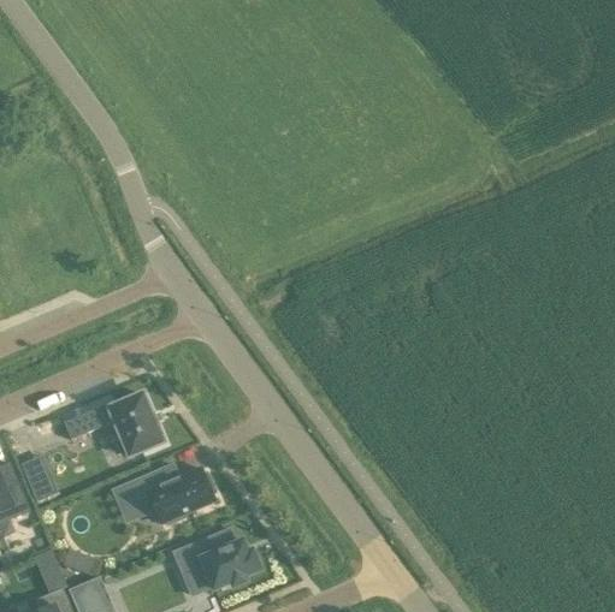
[(70,438),(114,420),(130,455),(165,440),(143,390),(108,404),(107,402),(63,420),(70,438)]
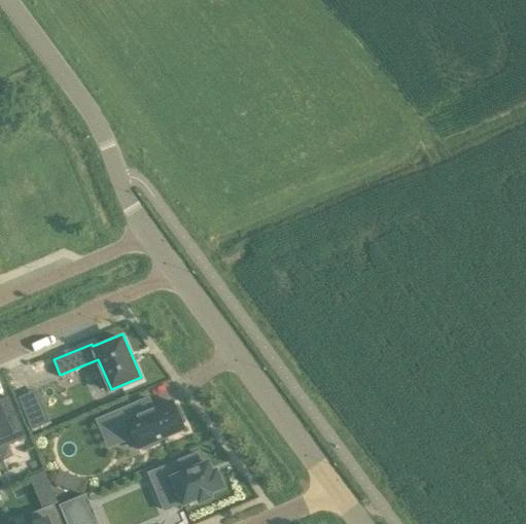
[(171,398),(133,415),(129,404),(107,414),(118,441),(132,434),(137,447),(141,446),(142,448),(158,442),(156,439),(183,427),(180,421),(184,420),(177,404),(174,405),(171,398)]
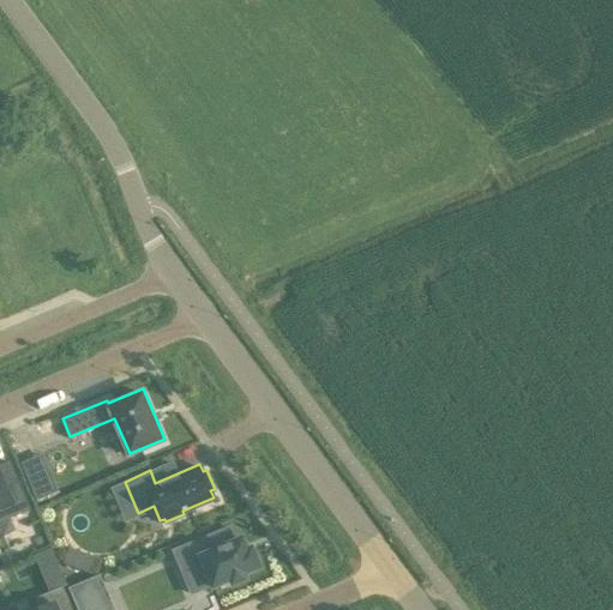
[(0,508),(10,505),(13,514),(29,508),(13,471),(4,476),(0,467),(0,508)]
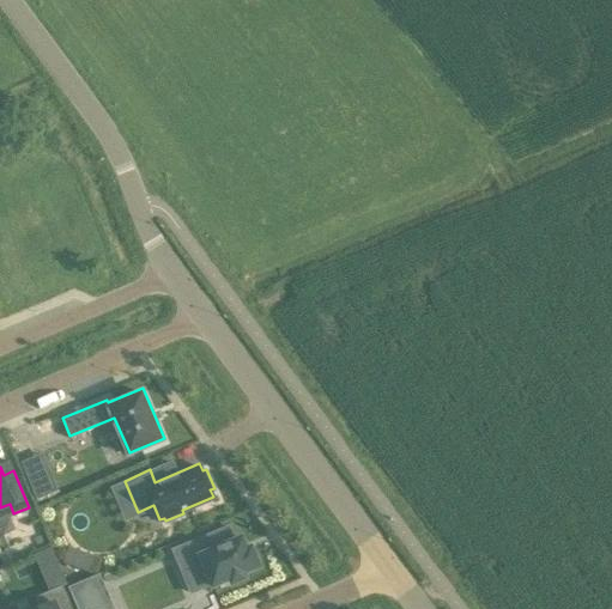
[(213,586),(232,578),(234,583),(246,577),(244,573),(260,566),(252,547),(248,548),(243,537),(237,540),(231,527),(182,548),(192,571),(205,565),(213,586)]
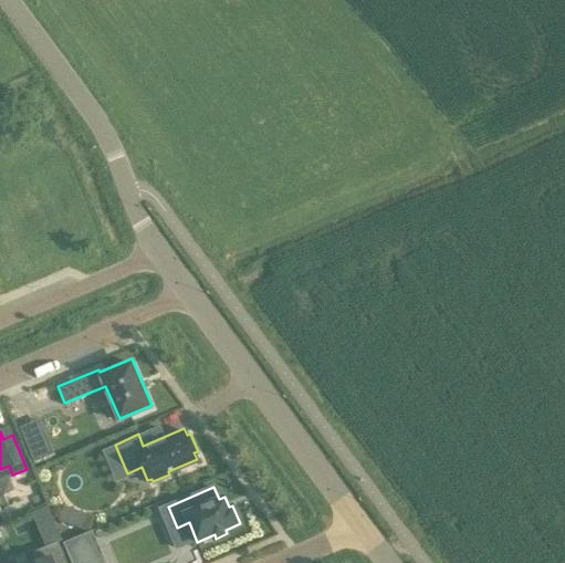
[(49,540),(65,535),(58,502),(41,507),(49,540)]
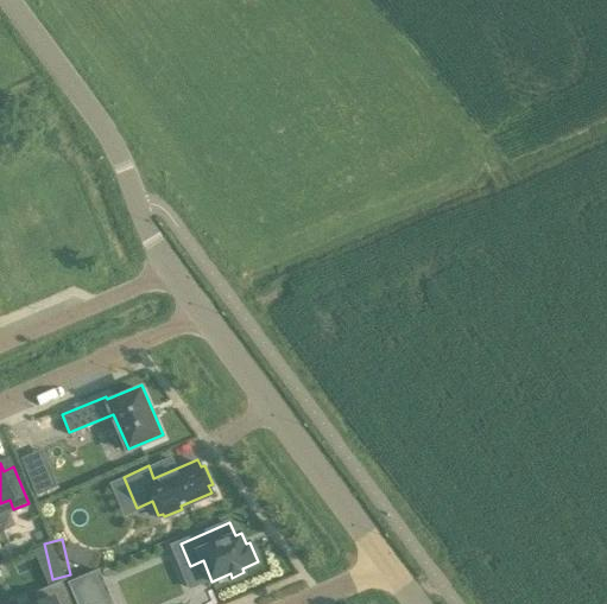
[(97,566),(106,551),(80,539),(73,554),(97,566)]
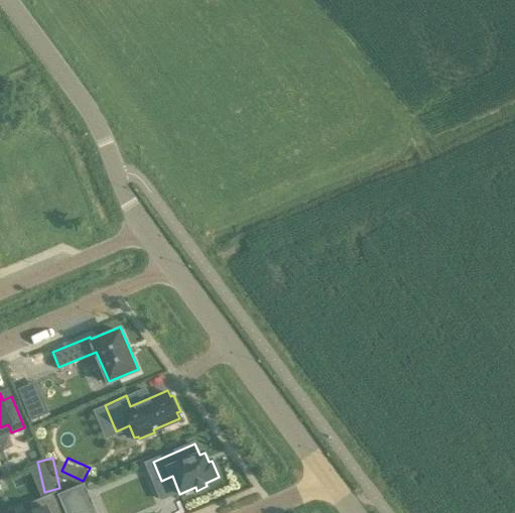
[(60,512),(51,492),(29,501),(33,511),(28,512),(60,512)]
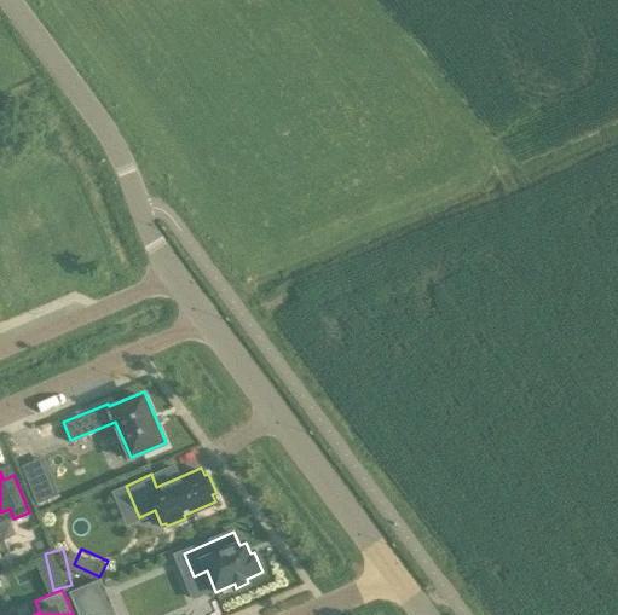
[(97,614),(88,593),(73,599),(79,614),(97,614)]
